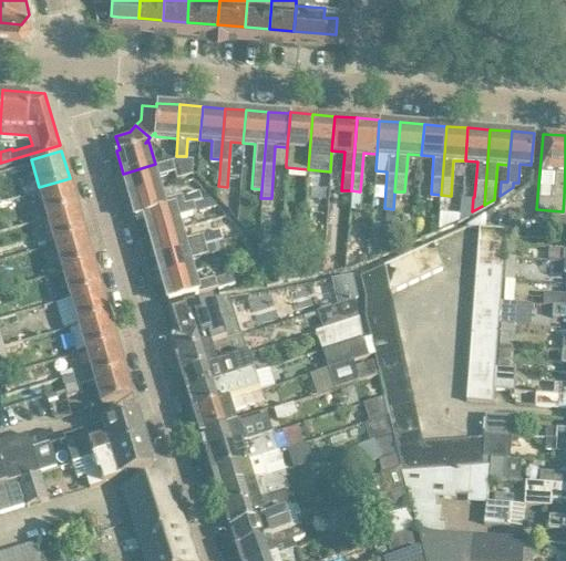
[(176,156),(173,157),(192,172),(193,157),(186,156),(176,156)]
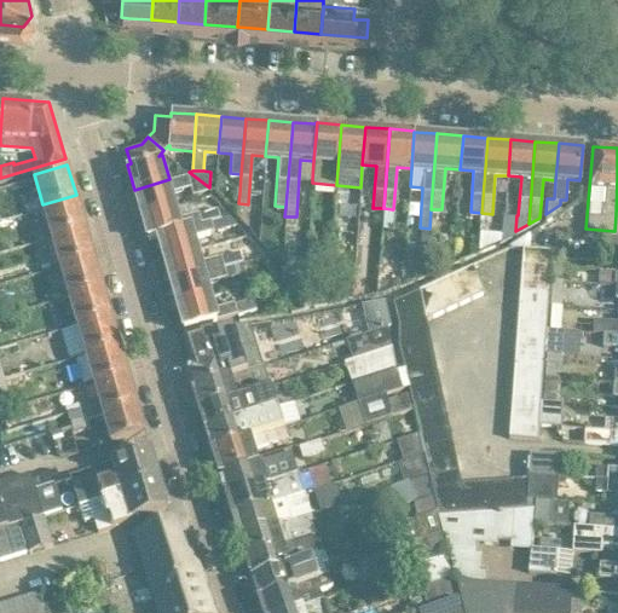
[(189,172),(186,174),(190,185),(192,192),(209,188),(189,172)]
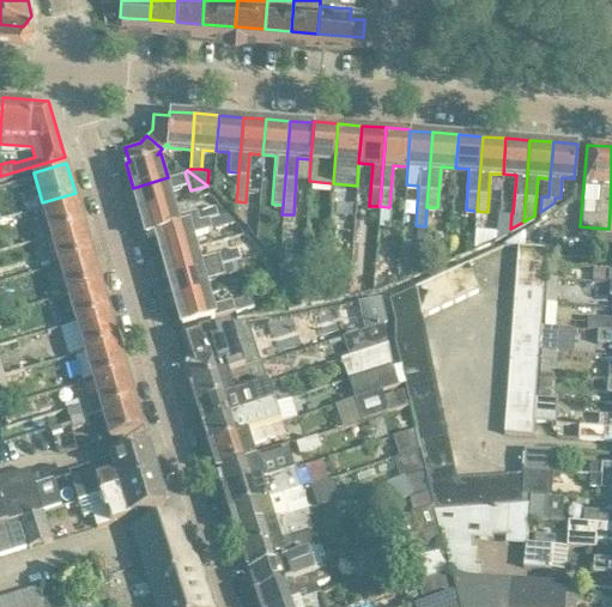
[(168,177),(133,188),(139,211),(175,200),(171,188),(188,183),(185,173),(168,177)]
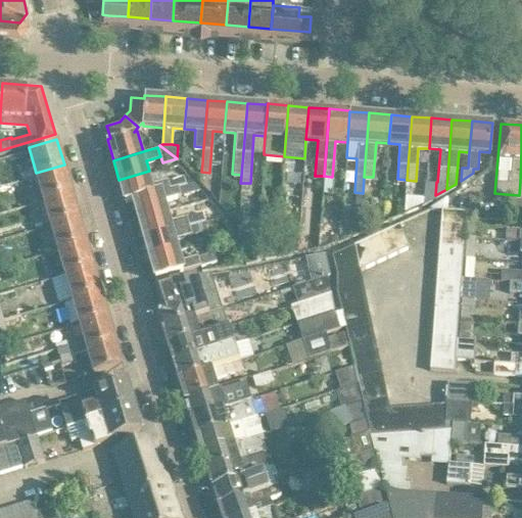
[(64,165),(36,173),(43,197),(72,189),(64,165)]
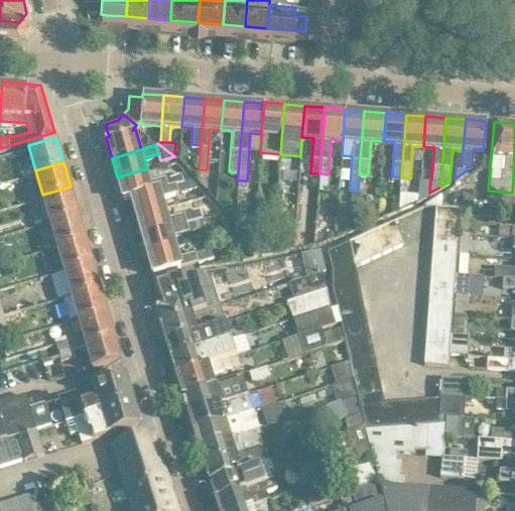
[(147,168),(117,177),(123,196),(184,177),(181,169),(150,178),(147,168)]
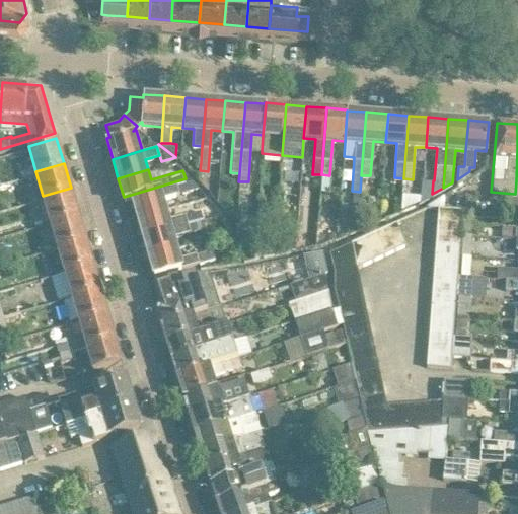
[(186,178),(124,197),(124,198),(132,196),(137,215),(166,206),(163,196),(198,186),(191,177),(186,178)]
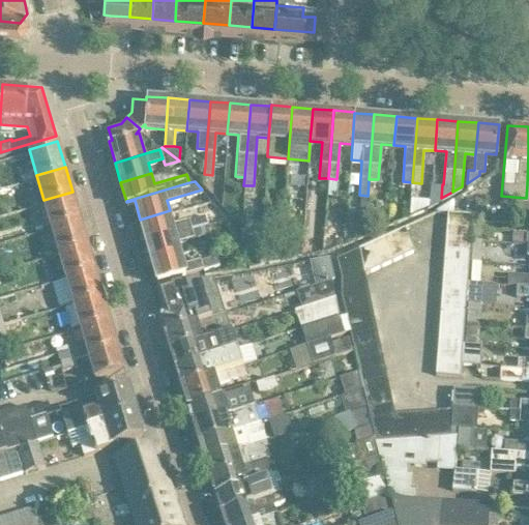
[(72,192),(43,200),(51,225),(80,216),(72,192)]
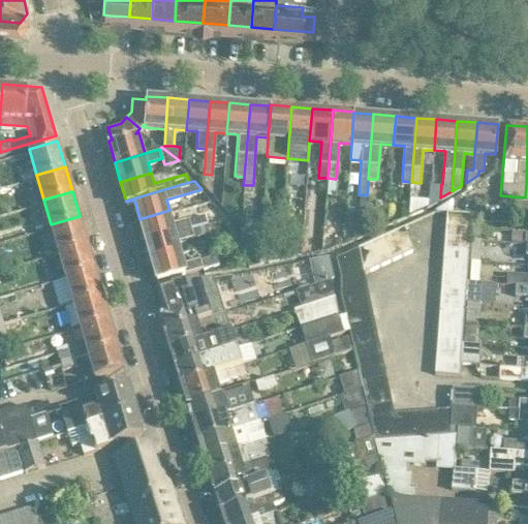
[(412,192),(410,205),(428,207),(430,195),(412,192)]
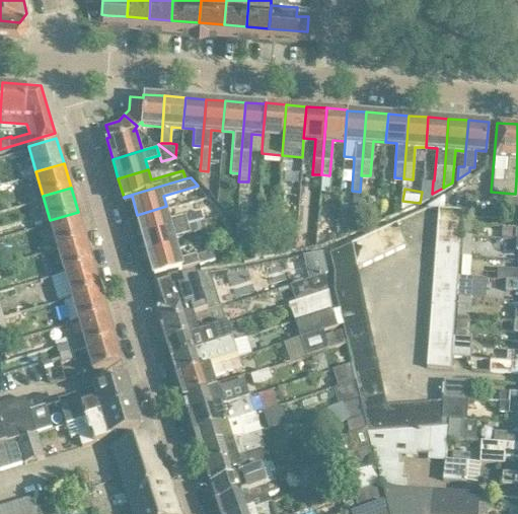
[(352,191),(351,201),(359,202),(360,192),(352,191)]
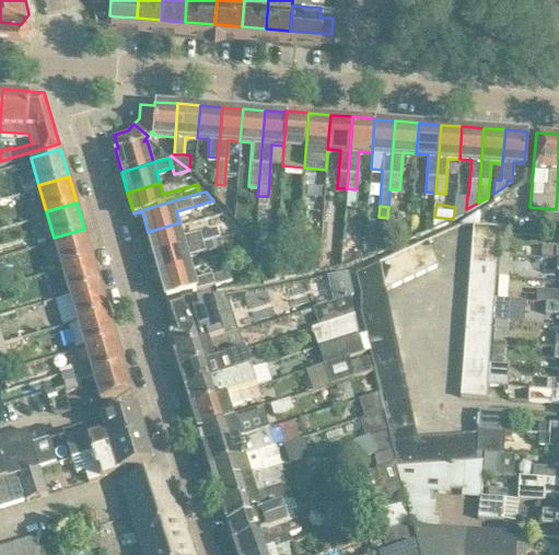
[(461,220),(473,221),(479,221),(480,207),(461,220)]
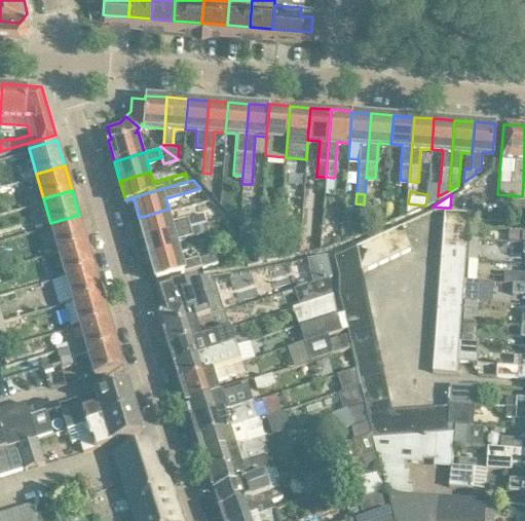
[(443,221),(467,222),(467,214),(469,210),(461,209),(450,208),(444,208),(443,221)]
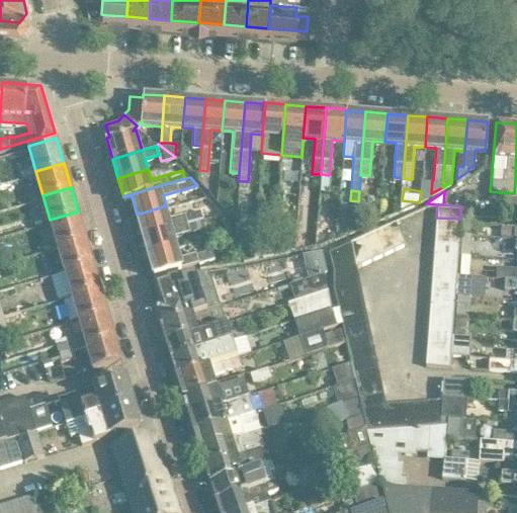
[(166,205),(137,215),(143,234),(203,217),(201,207),(169,217),(166,205)]
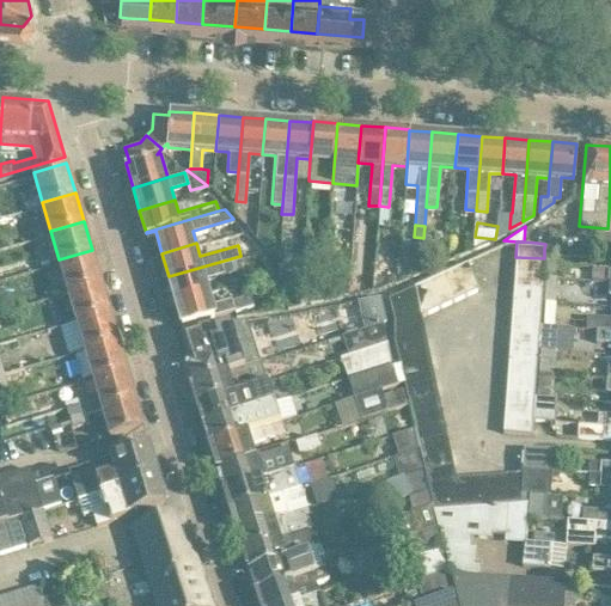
[(101,280),(92,250),(59,259),(67,289),(101,280)]
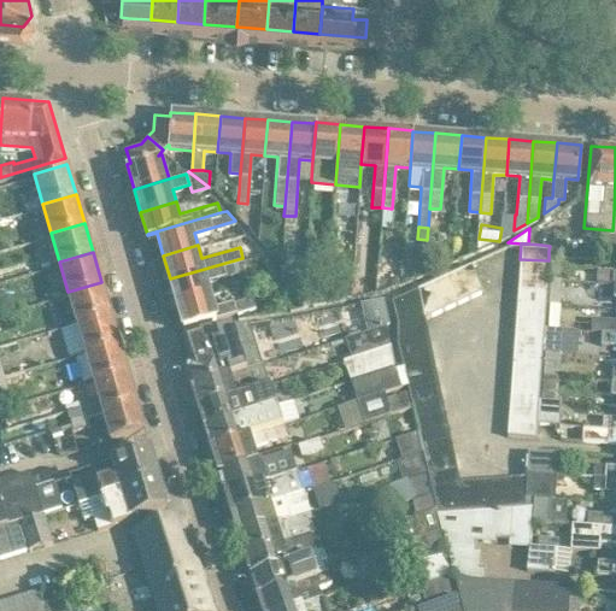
[(242,258),(170,278),(176,303),(211,292),(207,280),(246,269),(242,258)]
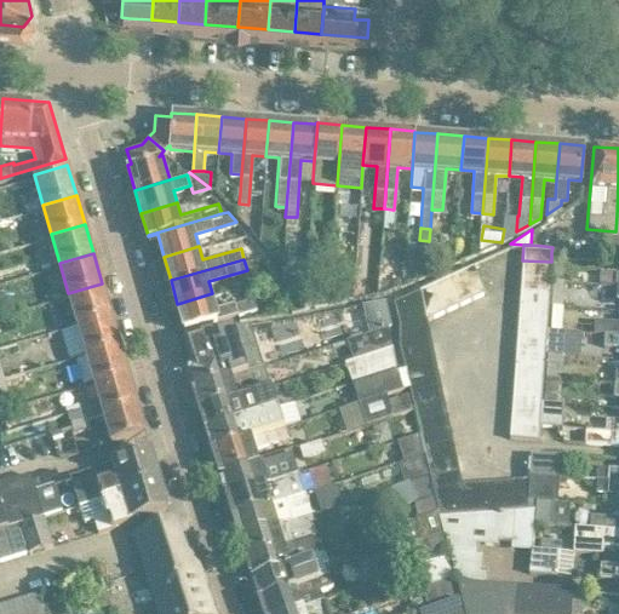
[(522,260),(519,303),(548,305),(548,300),(550,275),(551,262),(522,260)]
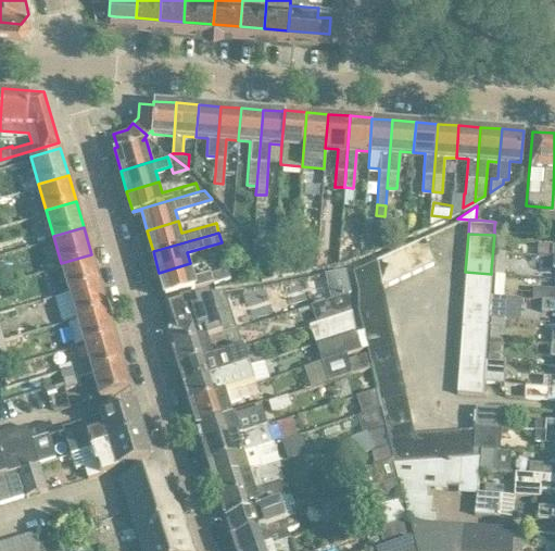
[(434,259),(424,235),(406,243),(417,267),(434,259)]
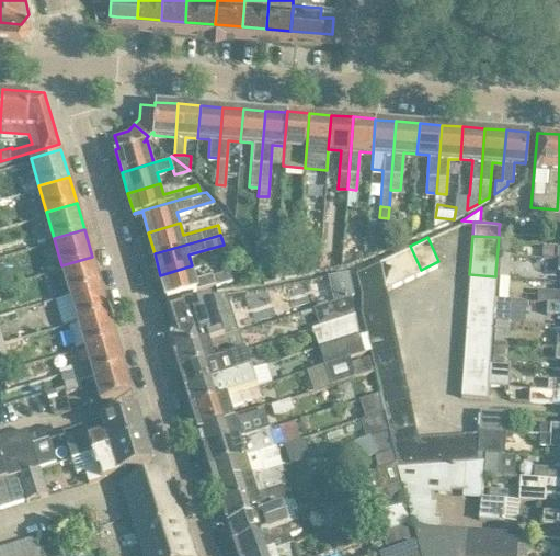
[(258,242),(256,254),(275,257),(275,244),(258,242)]
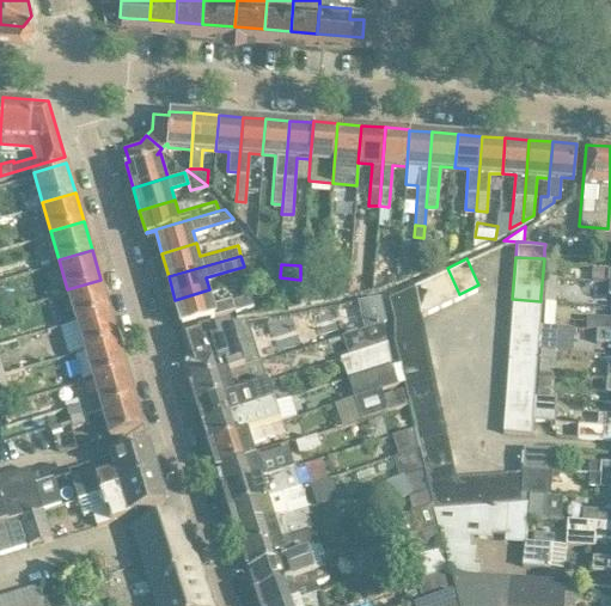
[(610,264),(592,264),(591,275),(610,277),(610,276),(610,264)]
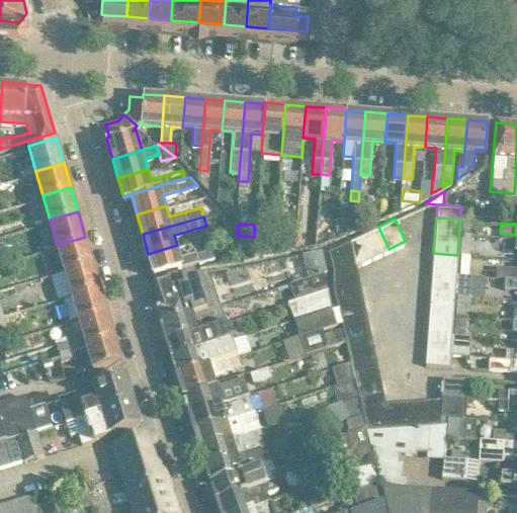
[(378,254),(389,249),(378,227),(369,231),(378,254)]
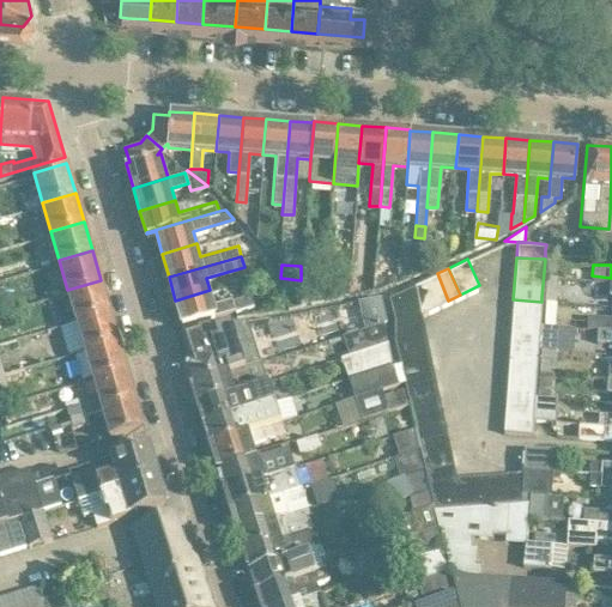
[(557,273),(544,272),(541,297),(555,298),(557,273)]
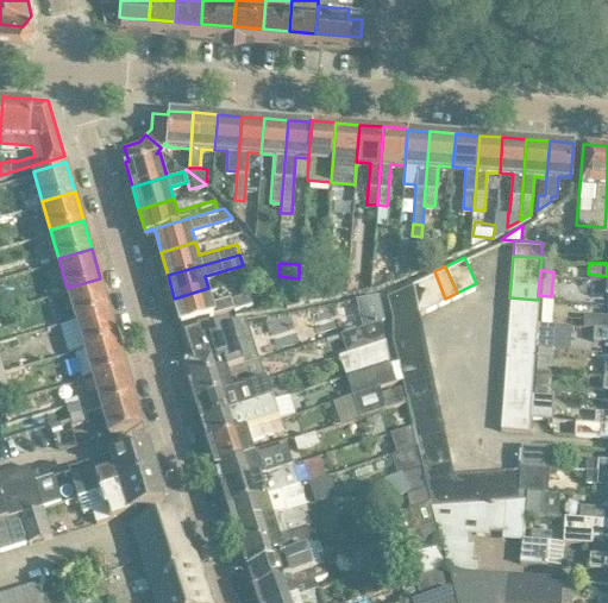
[(432,305),(445,299),(434,271),(424,276),(432,305)]
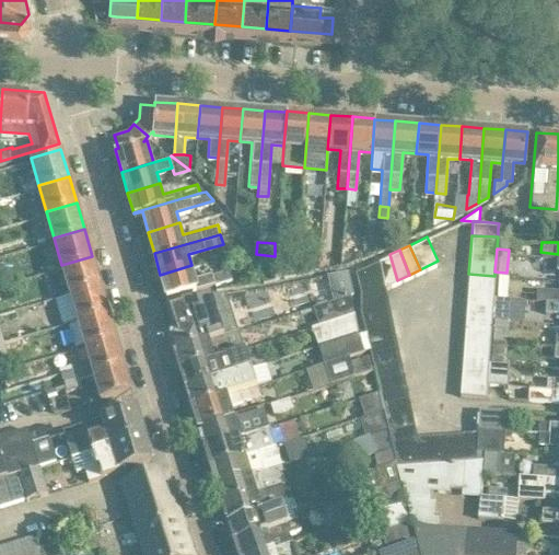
[(298,258),(297,270),(318,267),(318,255),(299,253),(298,258)]
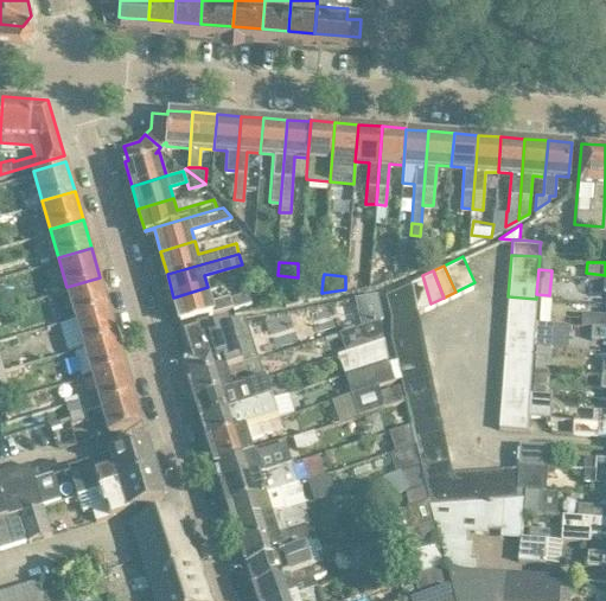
[(418,309),(431,304),(422,275),(412,280),(418,309)]
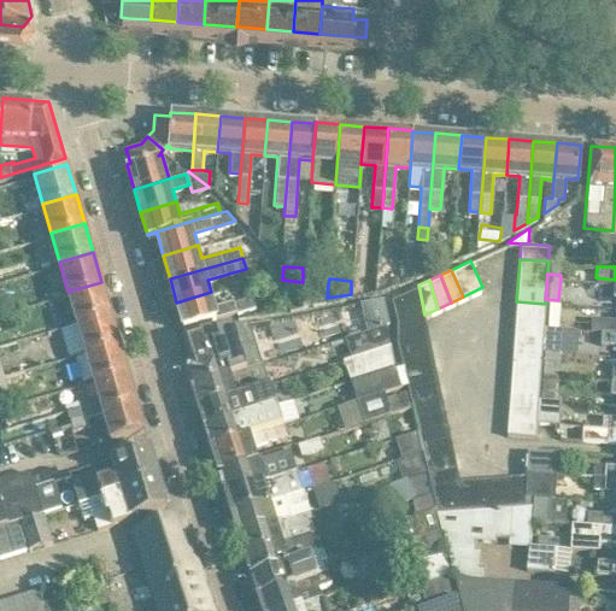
[(72,307),(59,311),(63,324),(110,311),(101,282),(68,292),(72,307)]
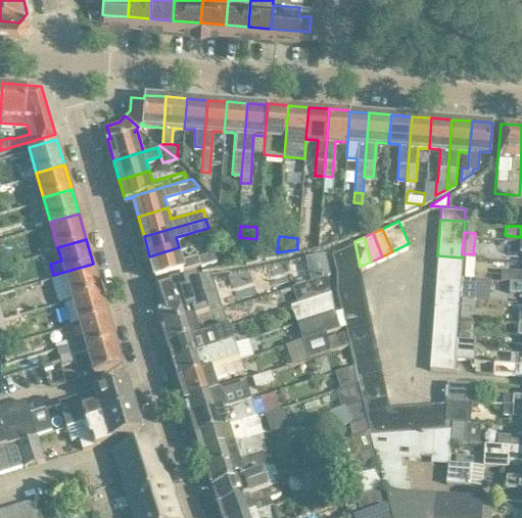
[(277,252),(278,241),(257,240),(256,256),(277,252)]
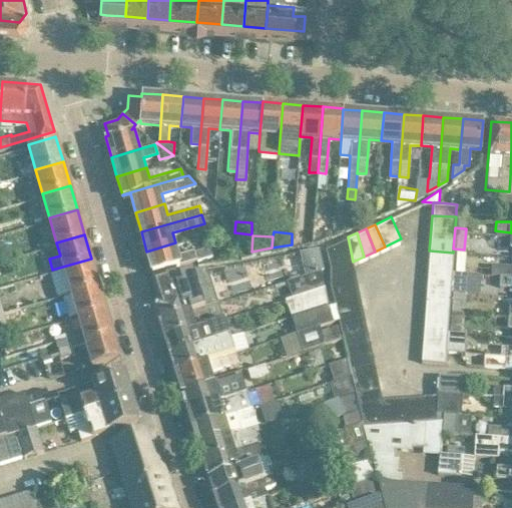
[(353,262),(348,236),(325,247),(330,265),(330,284),(330,286),(357,280),(353,262)]
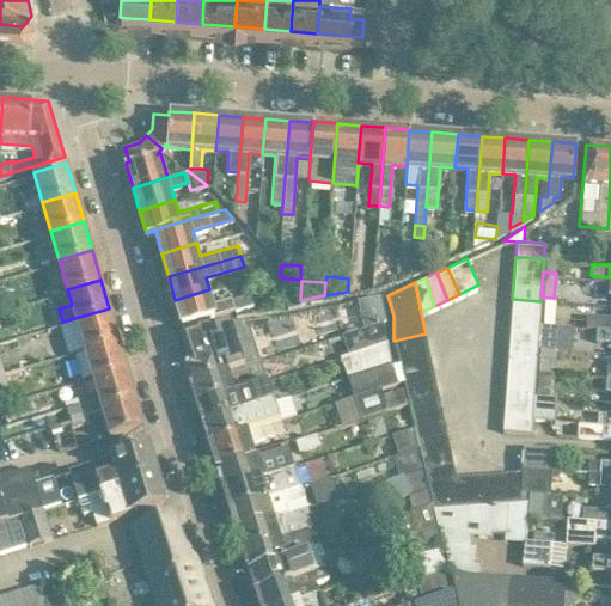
[(209,289),(175,300),(181,323),(254,301),(251,291),(213,301),(209,289)]
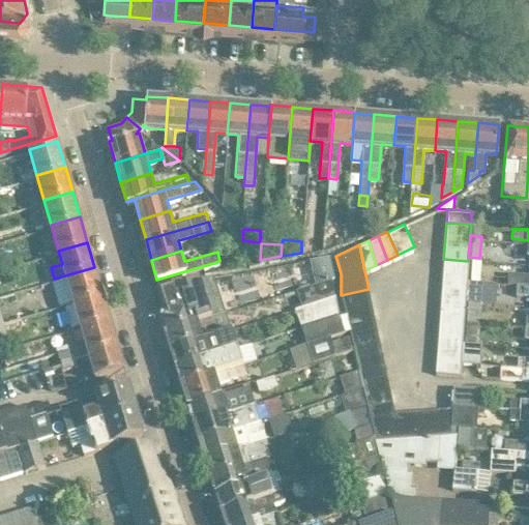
[(329,255),(310,258),(316,283),(331,278),(331,275),(334,274),(329,255)]
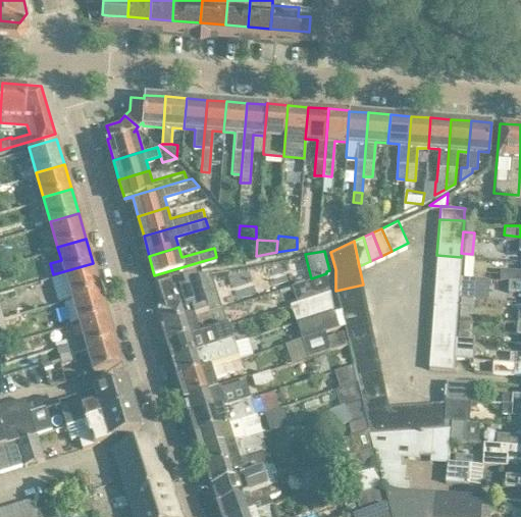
[(461,253),(461,257),(460,269),(460,272),(471,273),(472,254),(461,253)]
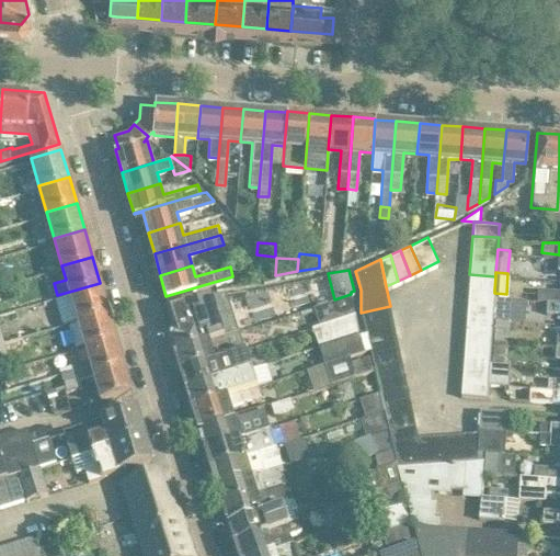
[(469,274),(468,287),(494,290),(495,276),(469,274)]
